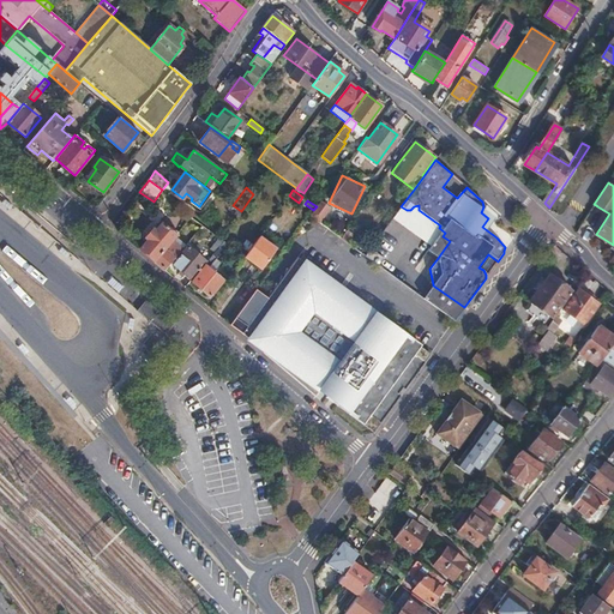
[(330,208),(320,202),(317,206),(313,210),(309,215),(317,221),(319,222),(330,208)]
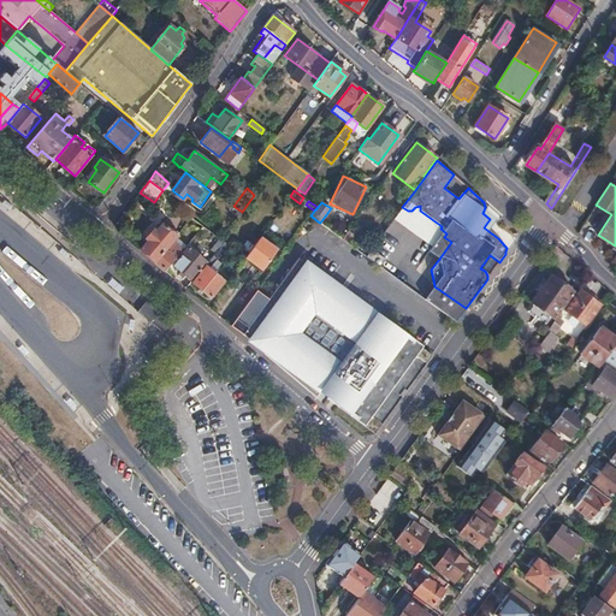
[(402,207),(394,219),(432,248),(440,235),(444,237),(446,234),(440,229),(442,226),(420,211),(420,206),(415,207),(412,211),(408,211),(402,207)]
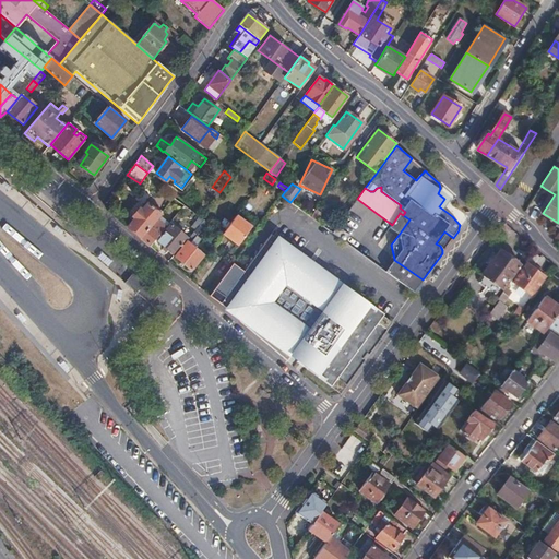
[(126,193),(117,202),(128,212),(137,202),(126,193)]
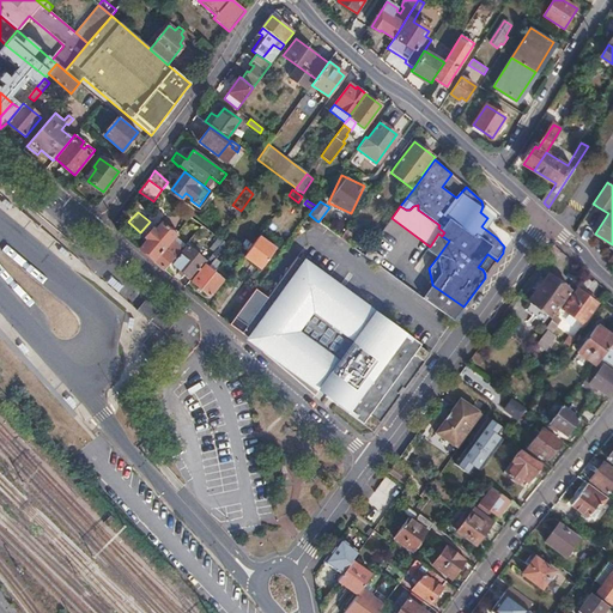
[(146,241),(140,248),(153,260),(170,238),(175,234),(173,231),(162,222),(153,231),(146,241)]
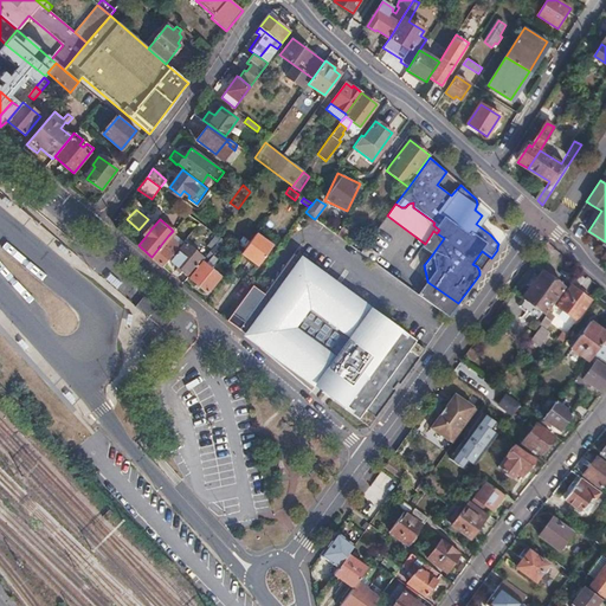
[(142,236),(144,238),(152,229),(150,226),(142,236)]
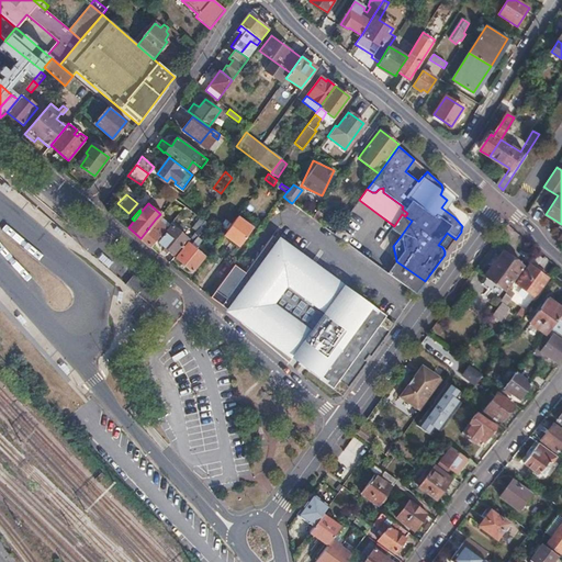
[(317,211),(312,217),(318,223),(323,215),(317,211)]
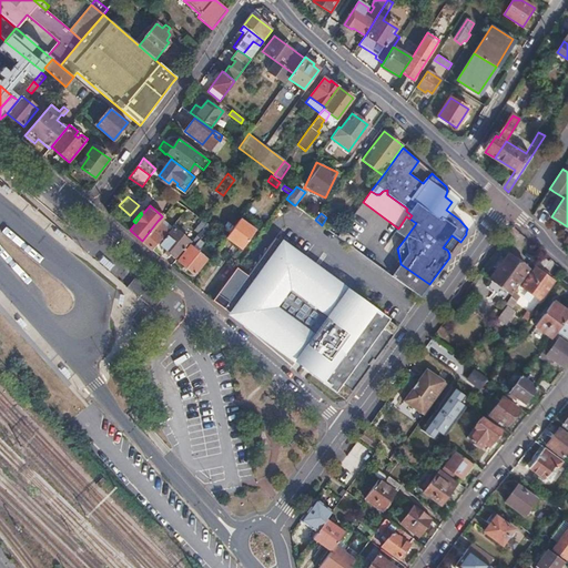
[(406,216),(398,229),(396,232),(405,239),(416,223),(409,219),(406,216)]
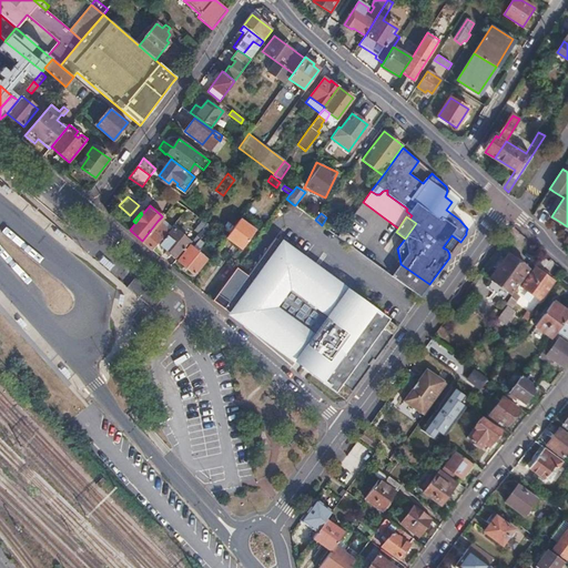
[(240,219),(226,236),(243,247),(255,230),(240,219)]
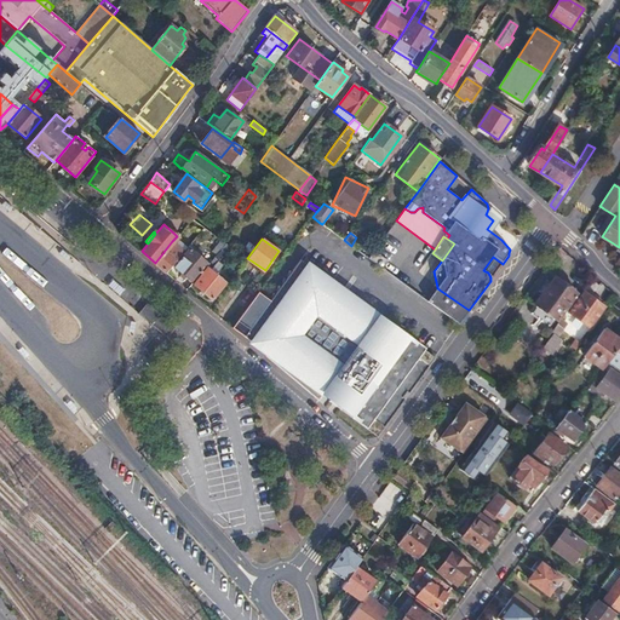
[(225,242),(222,240),(212,251),(216,253),(225,242)]
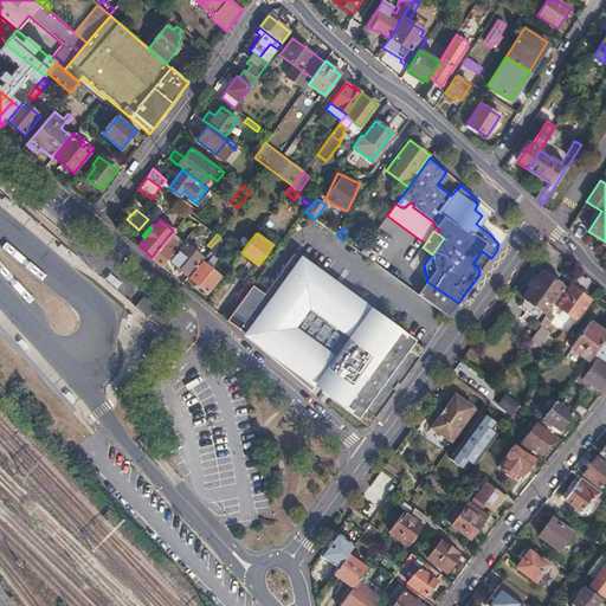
[(168,236),(152,257),(162,265),(180,245),(168,236)]
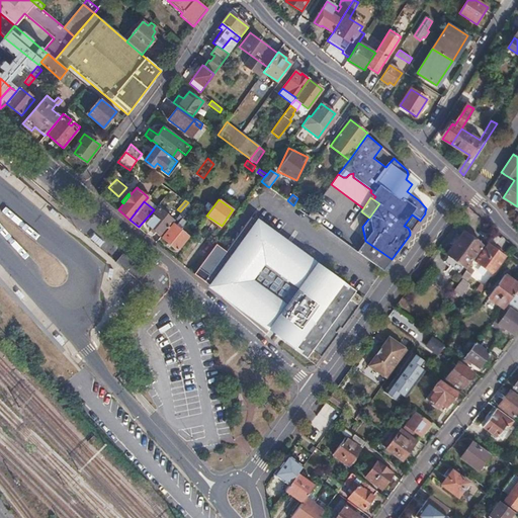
[(146,223),(161,236),(171,223),(172,222),(173,221),(159,207),(146,223)]
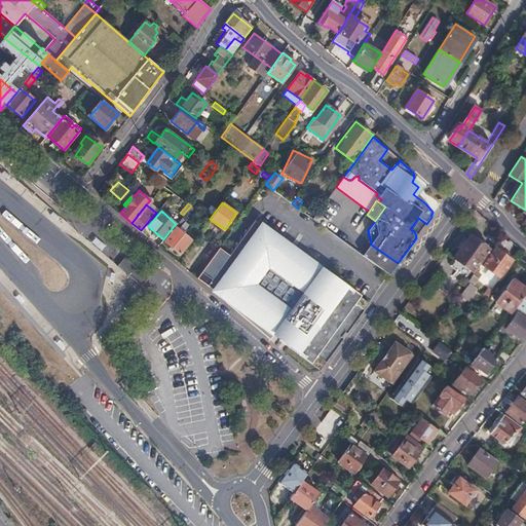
[(312,220),(324,228),(325,226),(328,221),(317,213),(312,220)]
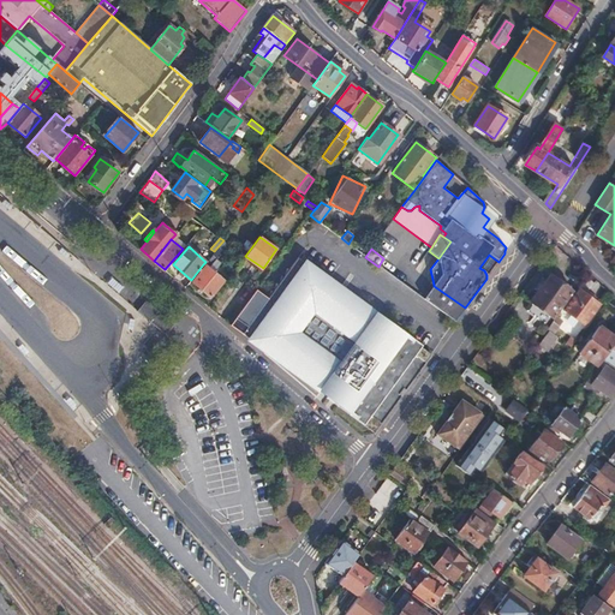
[(206,266),(192,281),(209,296),(224,280),(214,273),(208,268),(213,263),(215,260),(216,258),(214,257),(212,255),(206,262),(204,263),(203,264),(206,266)]
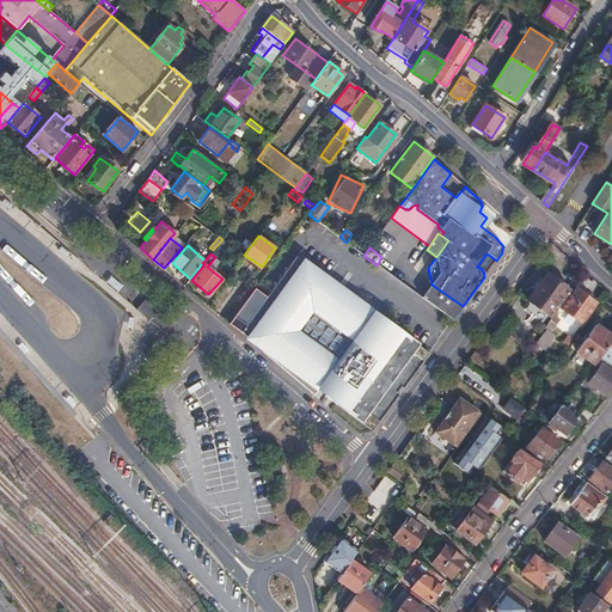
[(207,267),(213,271),(218,265),(220,263),(214,258),(212,262),(207,267)]
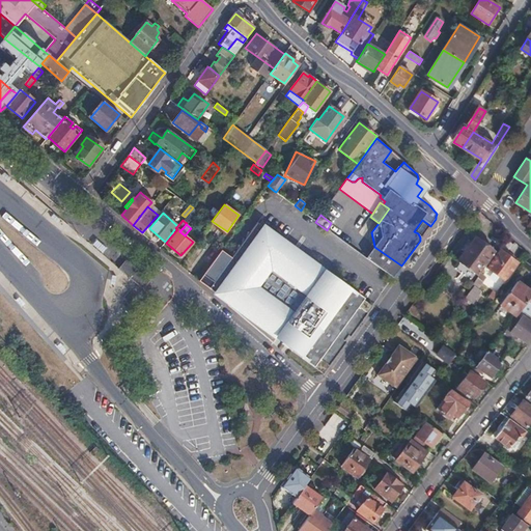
[(221,251),(199,280),(225,302),(225,301),(227,299),(253,262),(273,235),(256,224),(248,236),(241,246),(231,259),(221,251)]
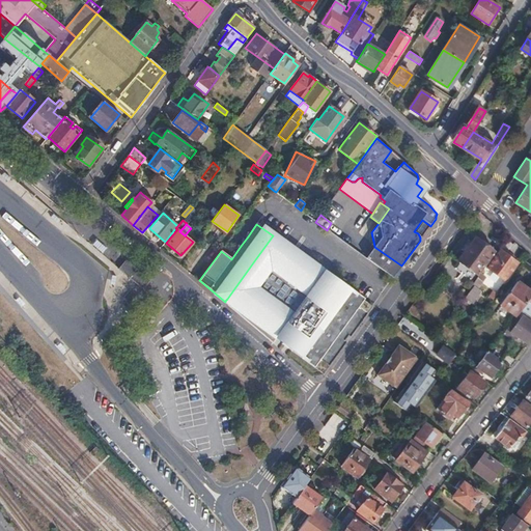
[(238,312),(238,313),(254,328),(276,300),(306,259),(273,235),(253,262),(227,299),(238,312)]
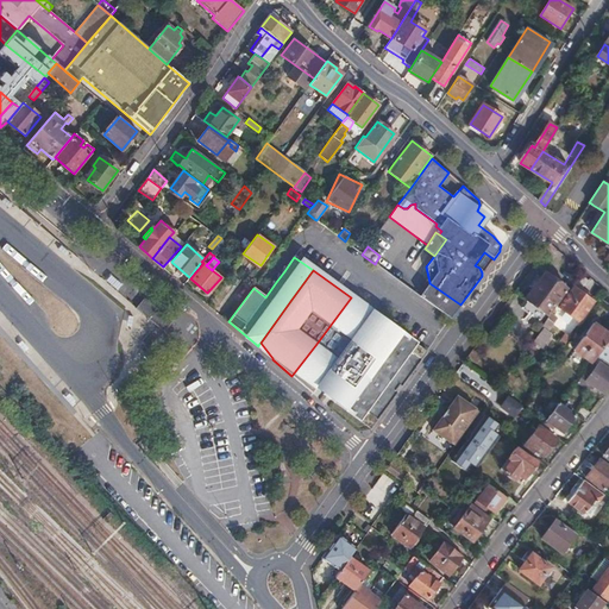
[(527,301),(522,307),(539,320),(544,313),(547,314),(565,289),(544,272),(525,299),(527,301)]
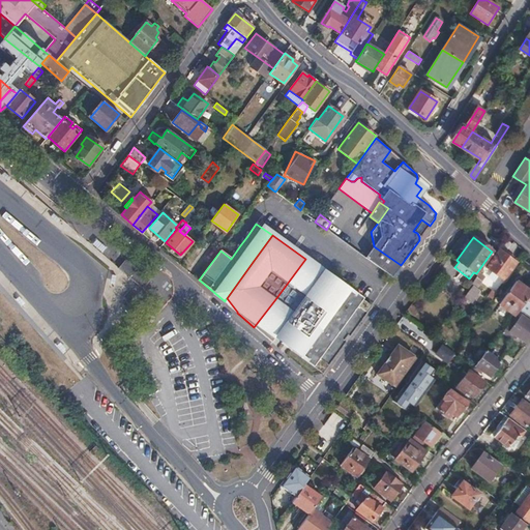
[(390,275),(393,277),(401,265),(374,246),(366,258),(390,275)]
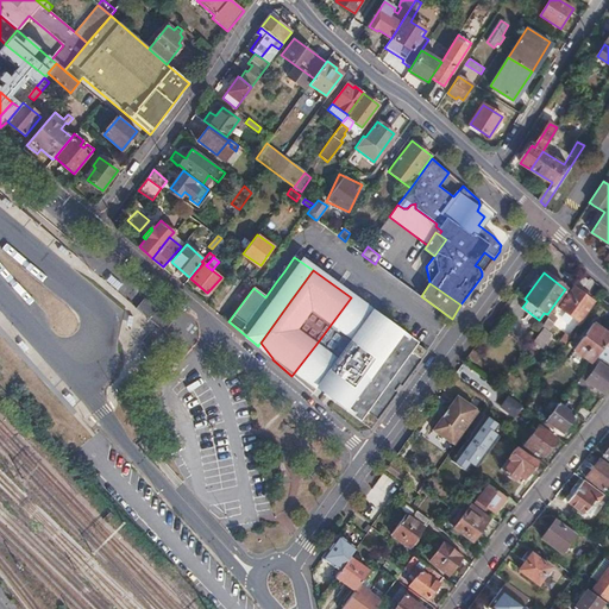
[(573,288),(559,307),(577,319),(590,300),(573,288)]
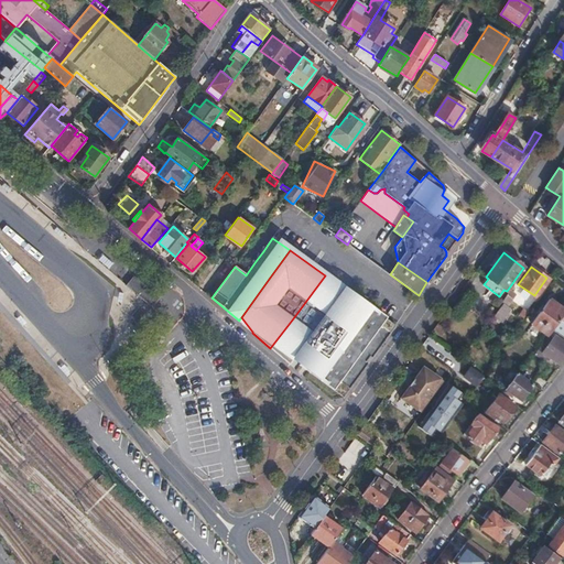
[(293,318),(270,348),(291,365),(294,359),(297,355),(300,357),(316,334),(347,292),(325,275),(293,318)]
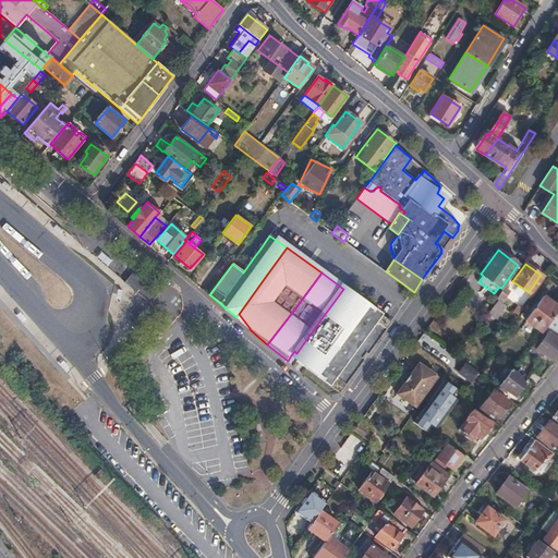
[(132,275),(124,283),(150,305),(158,295),(132,275)]
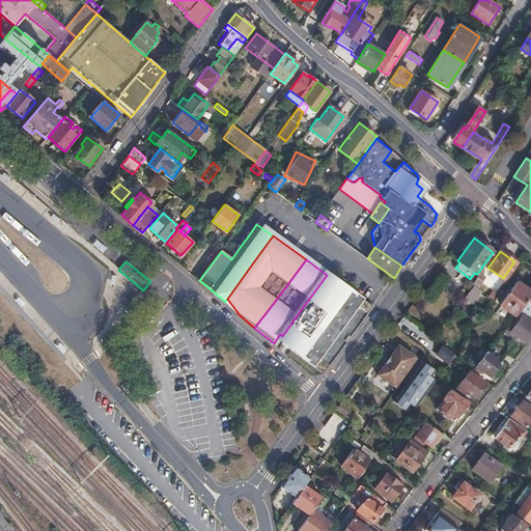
[(485,277),(481,273),(473,284),(474,285),(465,298),(473,304),(481,291),(478,288),(483,282),(482,281),(485,277)]
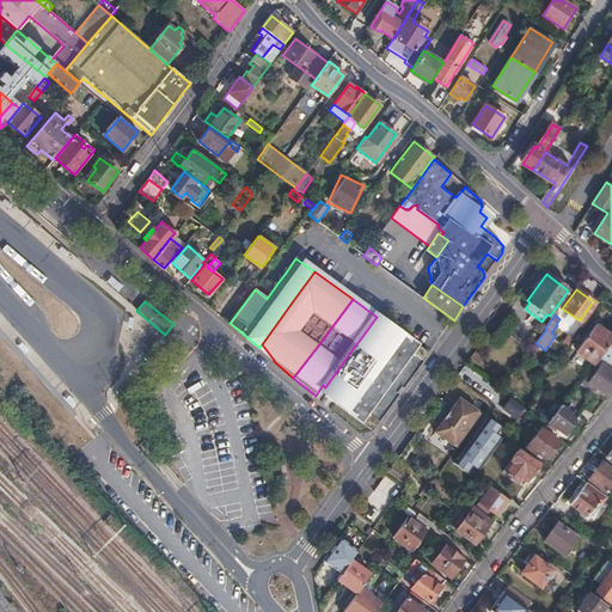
[(389,326),(377,317),(343,362),(325,387),(338,397),(384,334),(389,326)]
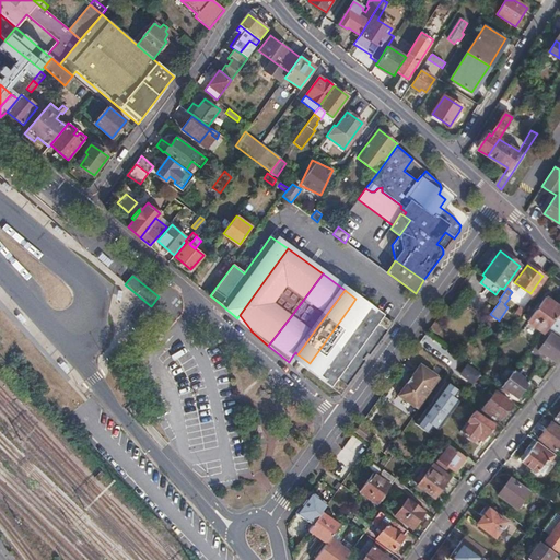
[(527,322),(544,334),(548,327),(559,311),(559,306),(546,296),(527,322)]
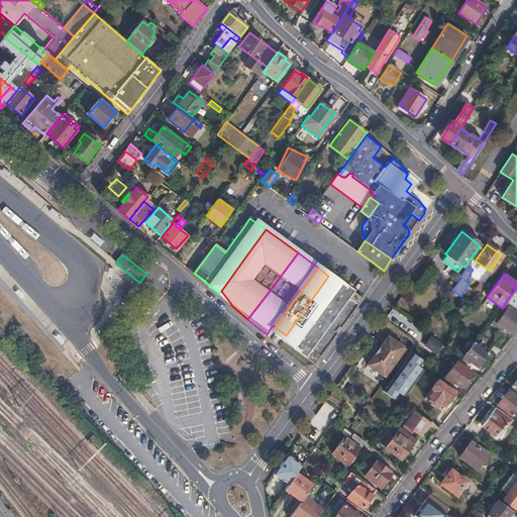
[(363,299),(328,276),(324,282),(358,305),(358,304),(363,299)]
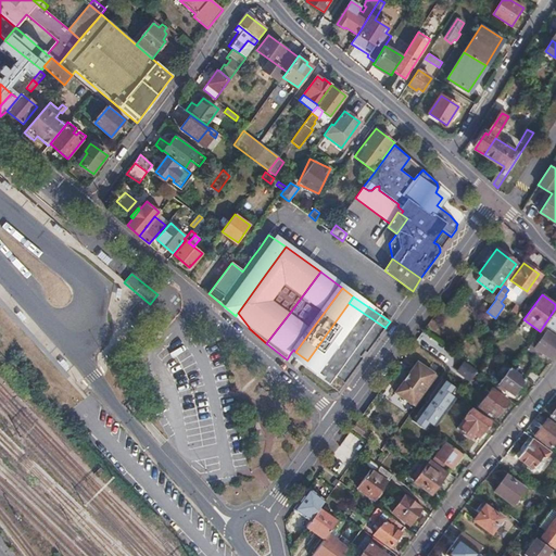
[(337,391),(338,392),(362,359),(378,339),(386,328),(349,303),(307,361),(310,362),(306,366),(305,368),(337,391)]
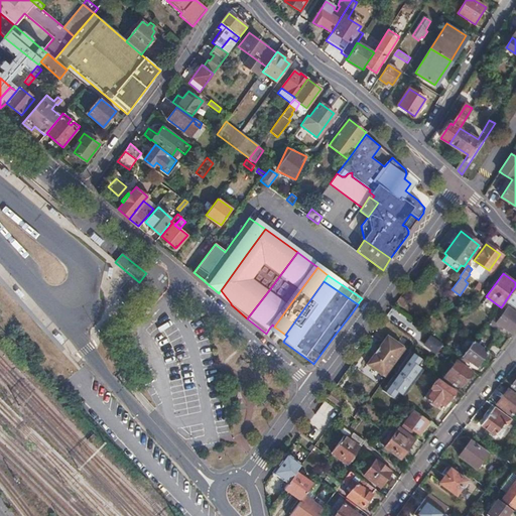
[(480,292),(484,286),(478,282),(474,288),(480,292)]
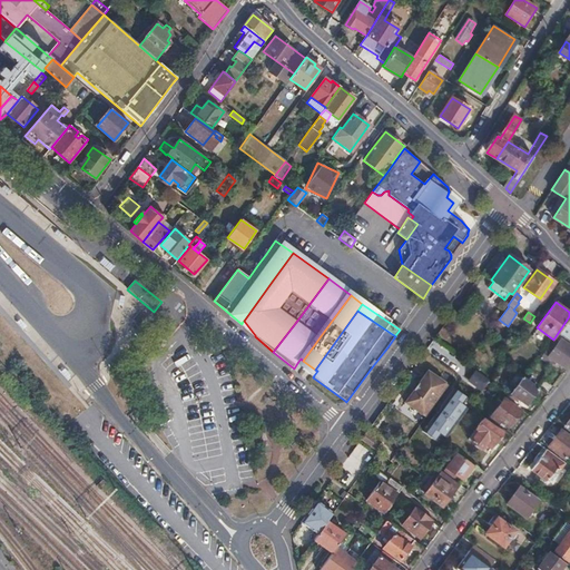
[(569,316),(558,333),(569,341),(569,316)]
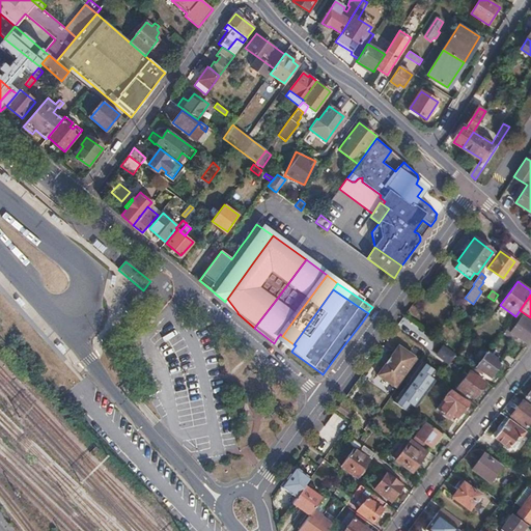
[(227,299),(225,301),(229,305),(228,306),(238,313),(238,312),(227,299)]
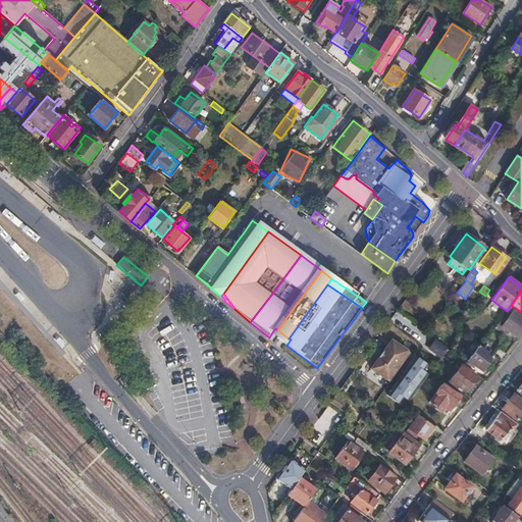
[(501,319),(494,327),(499,330),(502,326),(518,337),(521,331),(521,318),(513,312),(505,322),(501,319)]
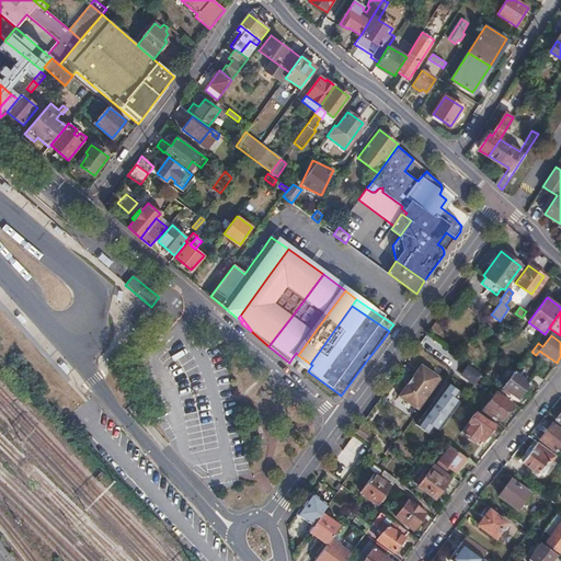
[(310,364),(298,355),(295,359),(307,368),(310,364)]
